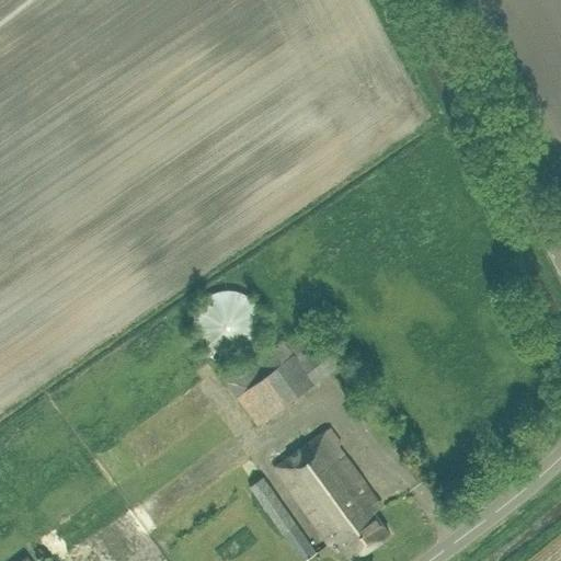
[(195,308),(192,320),(192,331),(196,343),(204,352),(214,358),(225,362),(237,361),(248,355),(256,347),(262,336),(264,324),(262,313),(256,302),(247,295),(236,290),(225,289),(213,293),(203,299),(195,308)]
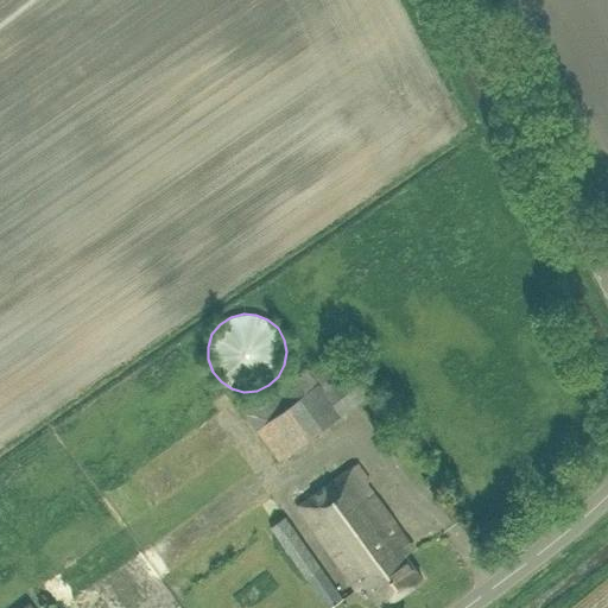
[(306,367),(244,412),(278,462),(377,388),(344,342),(310,369),(306,367)]
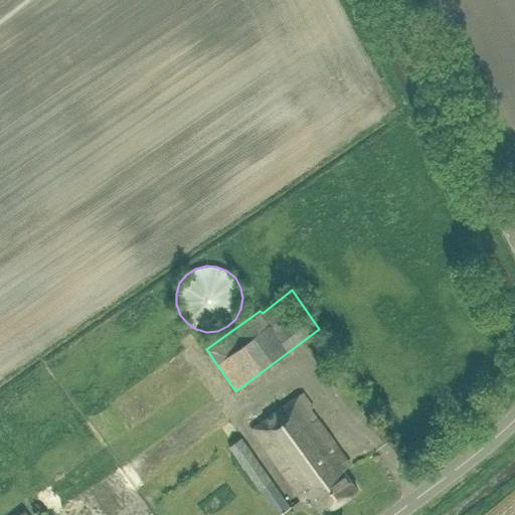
[(343,470),(350,465),(311,408),(312,407),(302,393),(251,428),(302,499),(309,494),(323,514),(357,491),(343,470)]
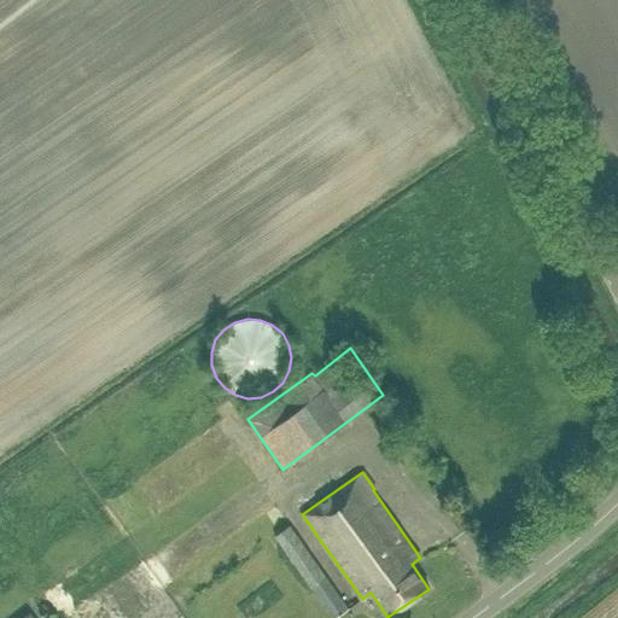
[(290,524),(274,535),(332,617),(334,617),(348,608),(290,524)]
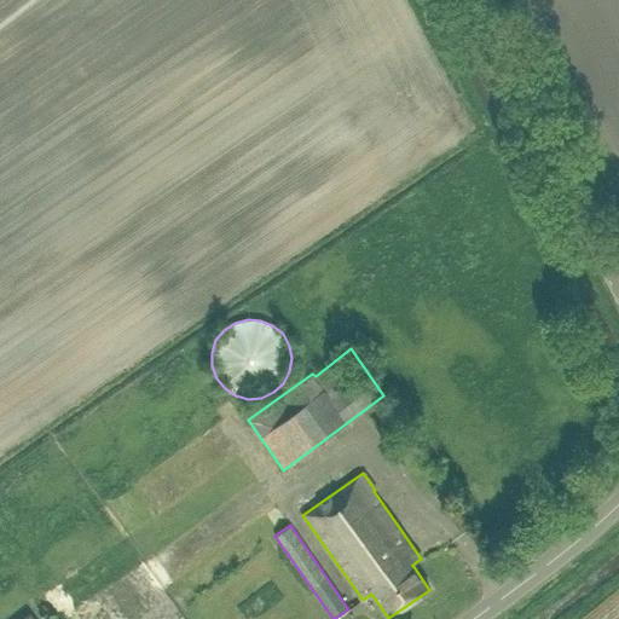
[(150,600),(181,580),(169,560),(137,579),(150,600)]
